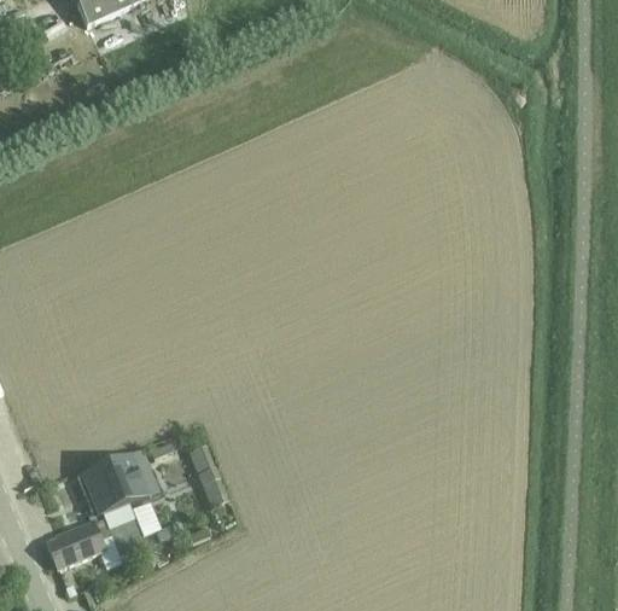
[(76,0),(88,24),(141,0),(76,0)]
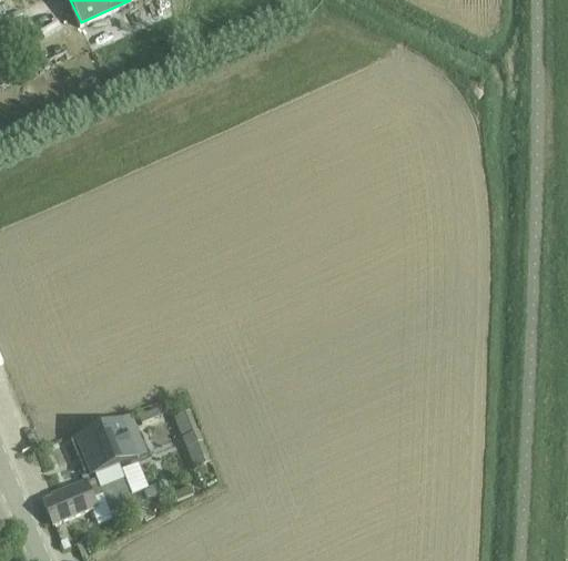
[(185,409),(174,415),(183,434),(193,429),(185,409)]
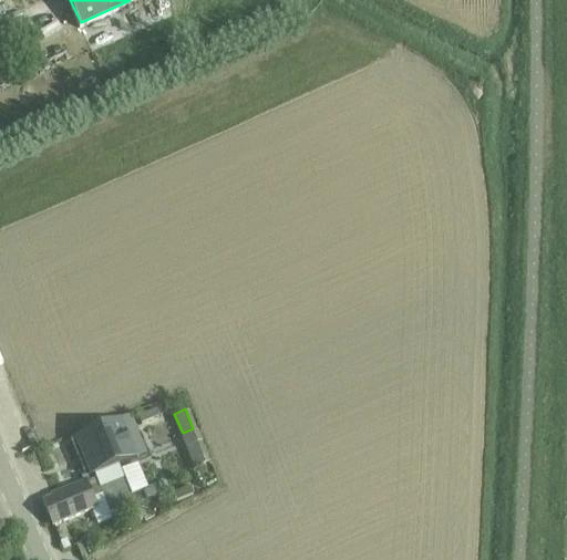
[(101,425),(79,433),(94,470),(113,463),(137,453),(123,416),(101,425)]
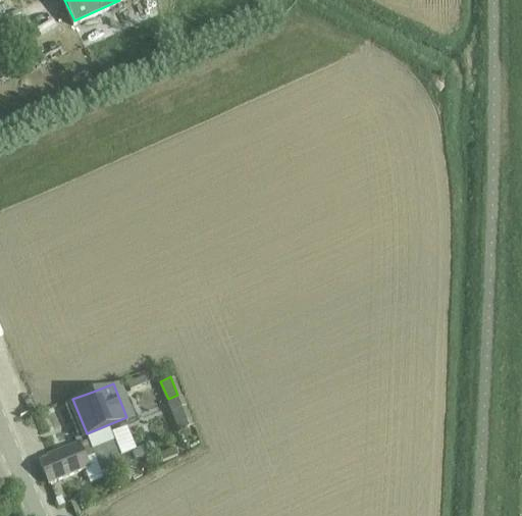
[(172,409),(179,427),(190,423),(183,405),(172,409)]
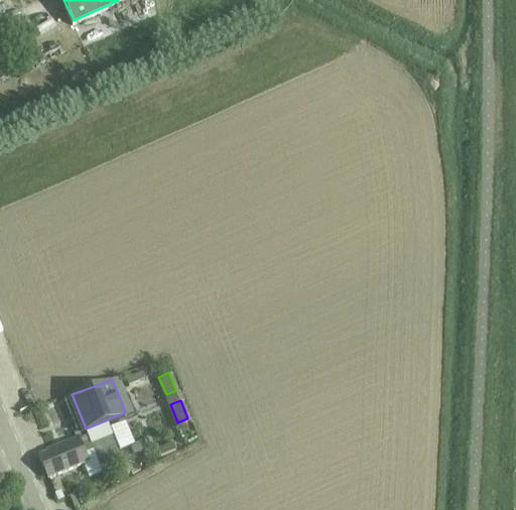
[(107,434),(103,425),(77,436),(76,433),(47,445),(48,449),(38,452),(47,474),(88,458),(85,450),(93,445),(100,463),(122,454),(113,431),(107,434)]
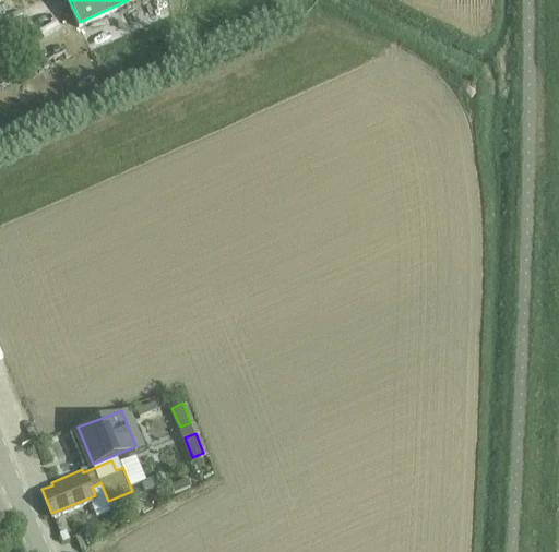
[(188,474),(170,480),(174,488),(190,480),(188,474)]
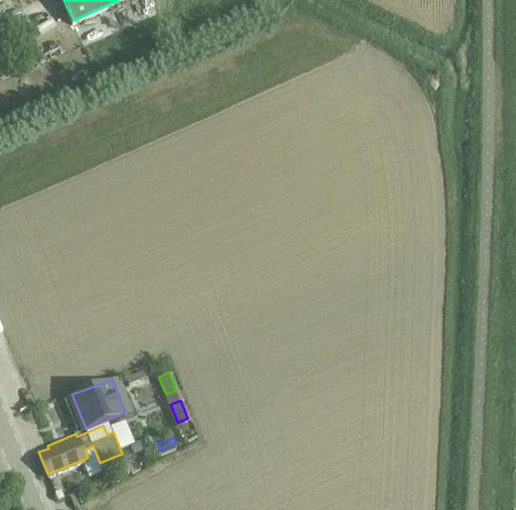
All buildings are outlined.
